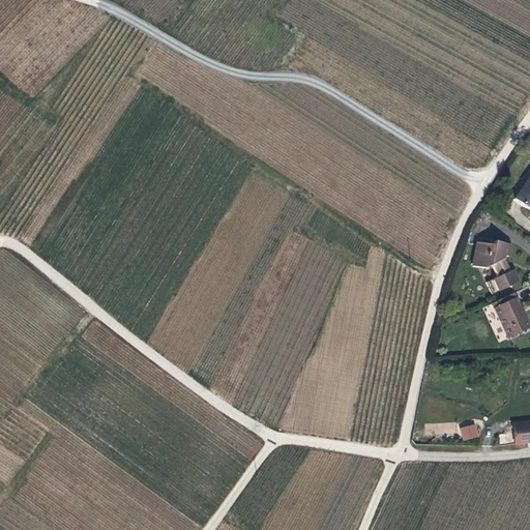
[(529,177),(514,199),(529,209),(529,177)]
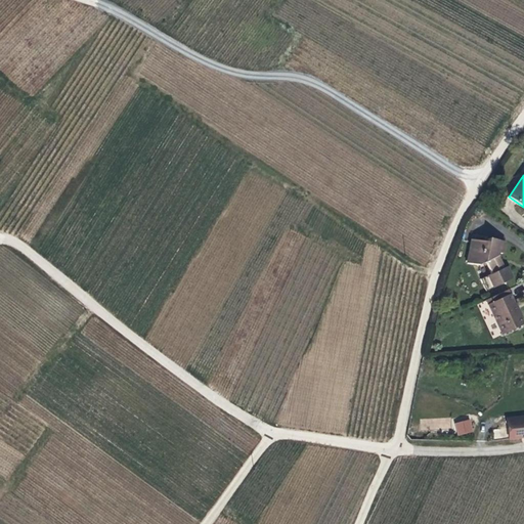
[(487,243),(472,239),(468,263),(478,265),(485,262),(497,256),(498,253),(503,254),(505,242),(488,238),(487,243)]
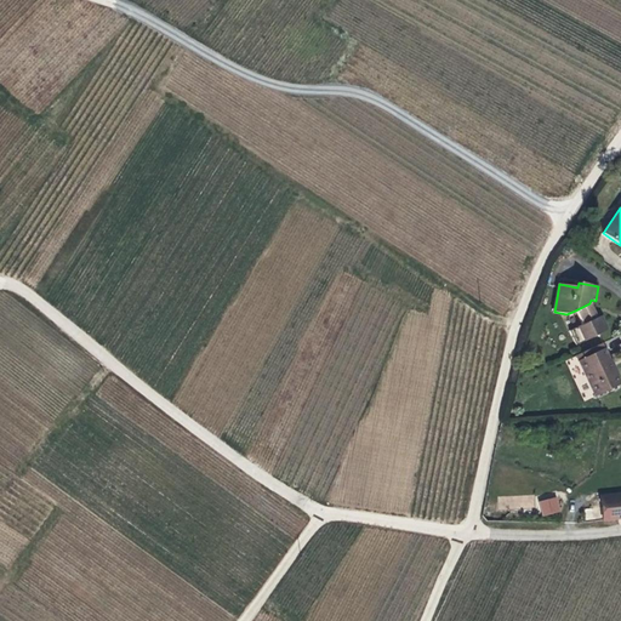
[(575,311),(582,325),(597,318),(590,303),(575,311)]
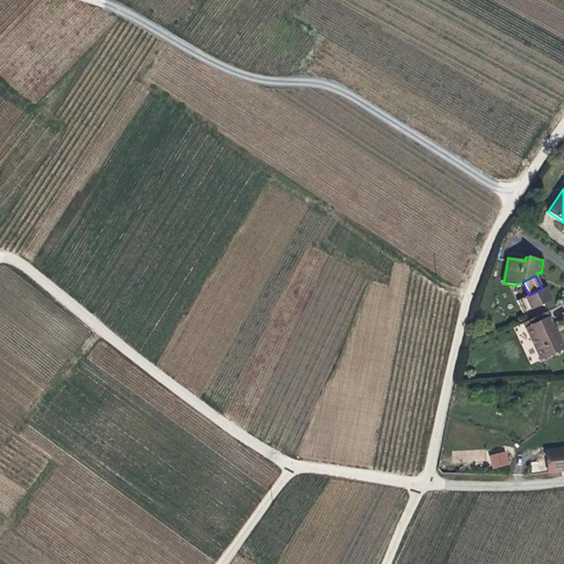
[(529,295),(518,301),(523,313),(552,300),(545,288),(542,289),(529,295)]
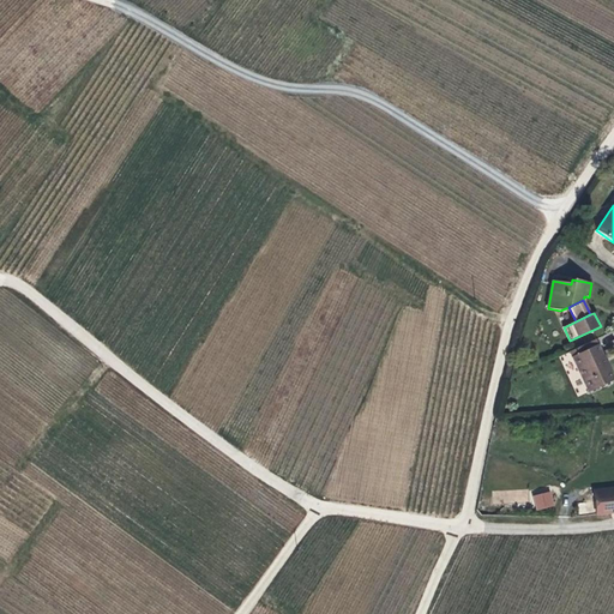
[(595,339),(571,350),(589,391),(613,380),(595,339)]
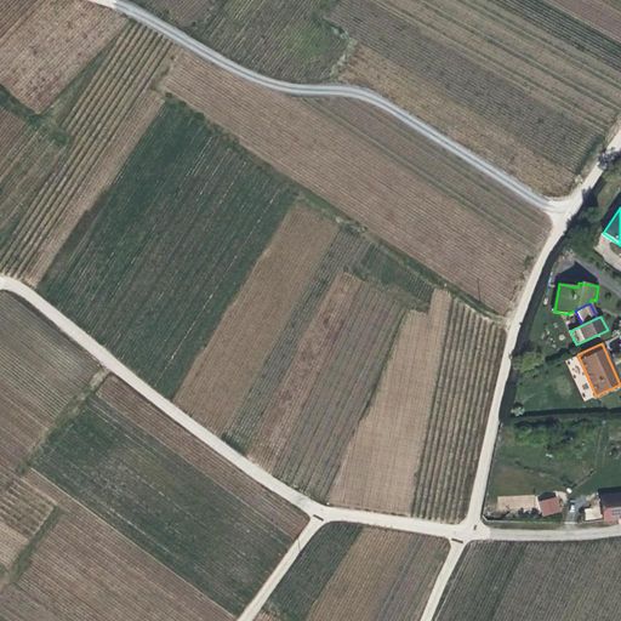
[(580,389),(585,400),(594,397),(590,386),(580,389)]
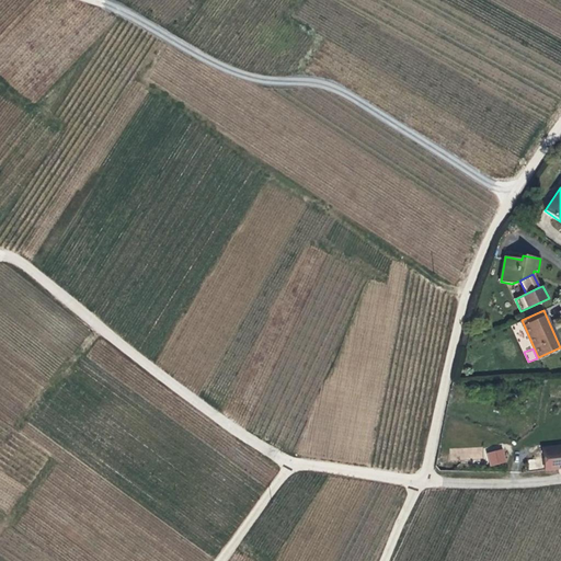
[(542,447),(545,469),(560,467),(560,448),(554,449),(553,446),(542,447)]
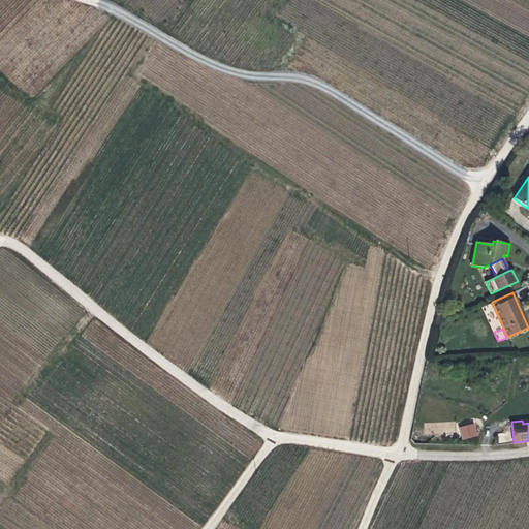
[(459,427),(462,440),(478,436),(474,423),(459,427)]
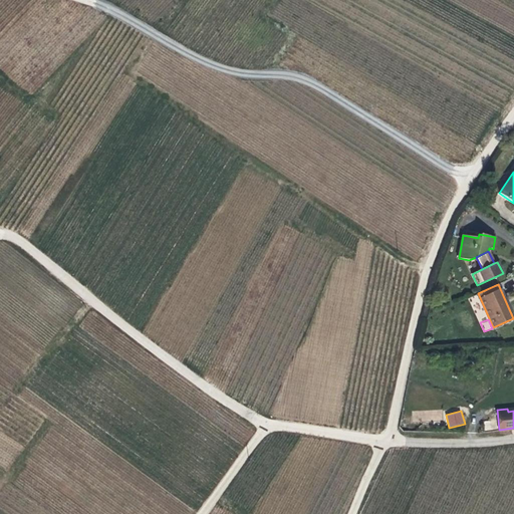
[(495,430),(494,421),(484,422),(485,430),(495,430)]
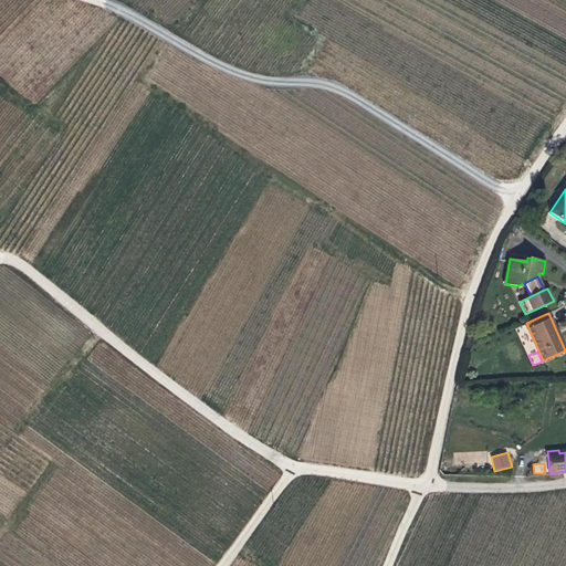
All buildings are outlined.
